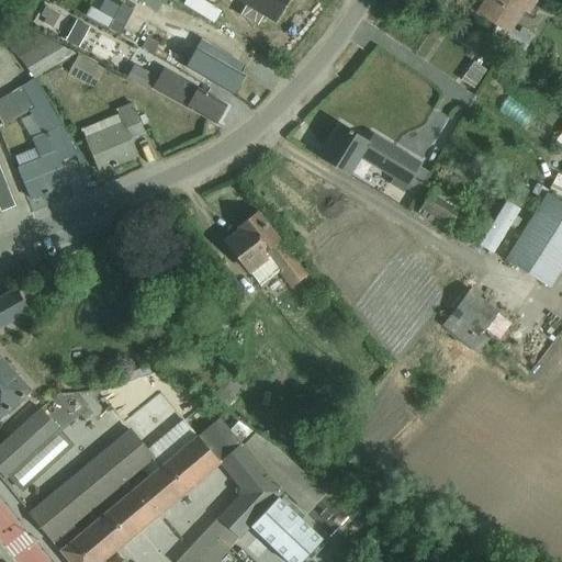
[(55,0),(101,21),(113,2),(124,7),(127,0),(55,0)]
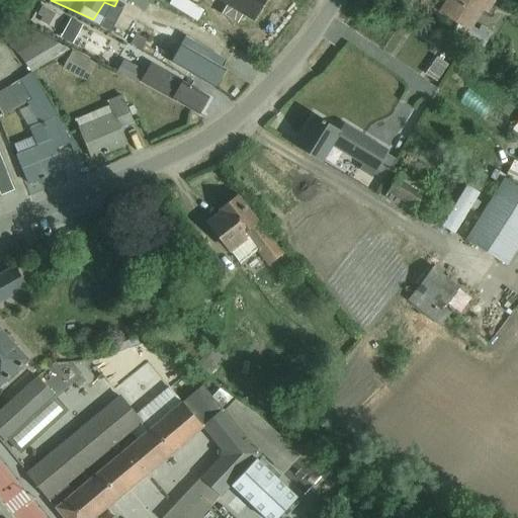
[(219,0),(229,6),(224,15),(238,23),(243,14),(254,21),(266,0),(219,0)]
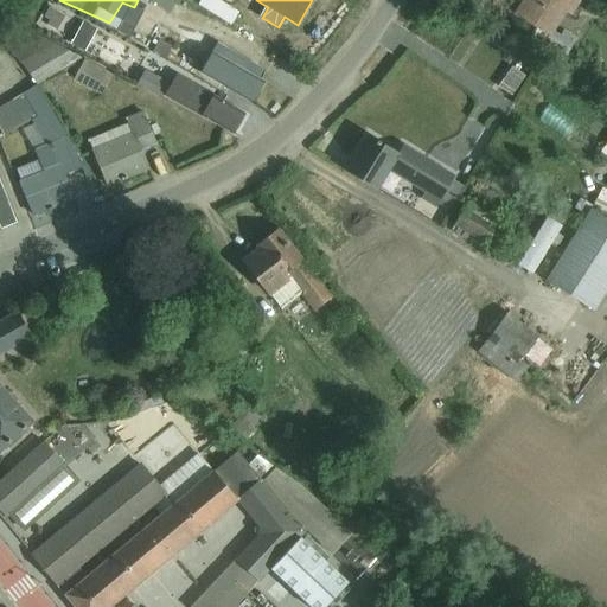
[(567,13),(572,17),(580,2),(576,0),(522,0),(513,14),(534,27),(525,42),(560,64),(570,46),(553,34),(567,13)]
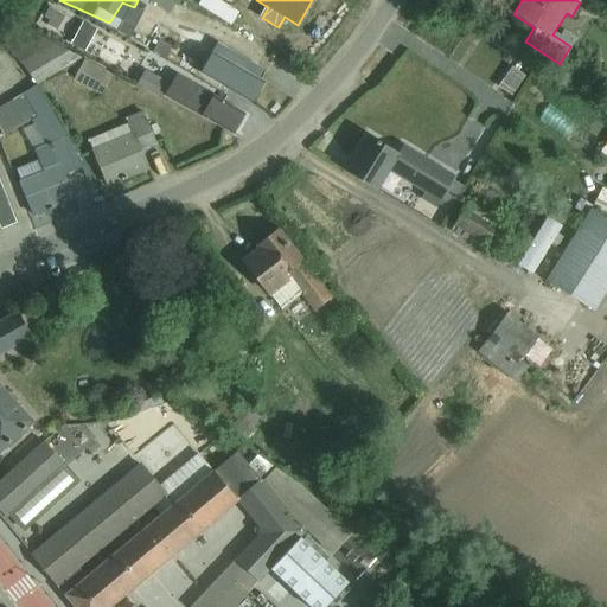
[(51,8),(45,18),(50,21),(48,26),(56,32),(65,17),(51,8)]
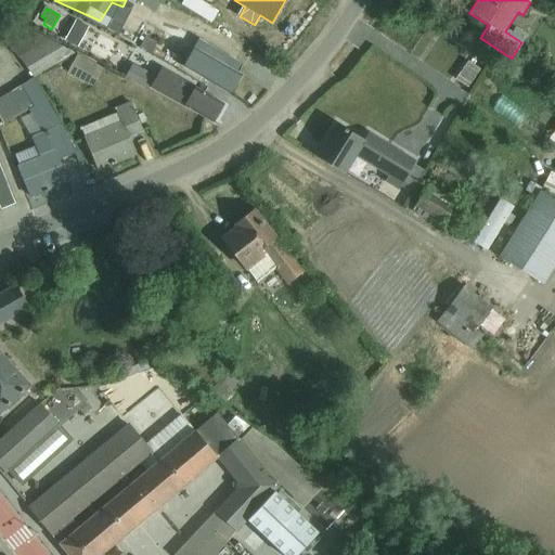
[(75,21),(64,42),(77,49),(89,28),(75,21)]
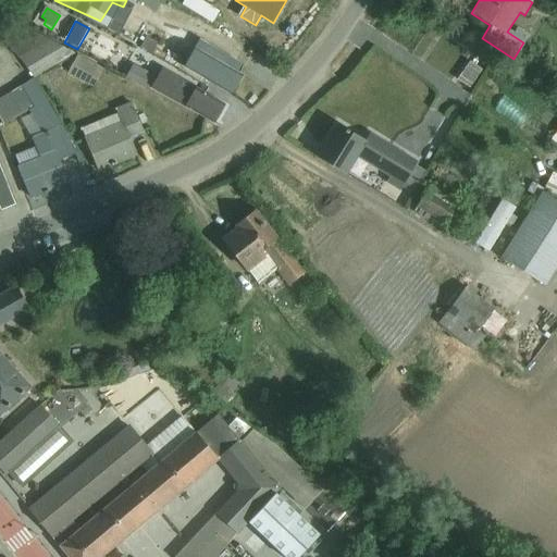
[(36,33),(0,32),(0,38),(34,78),(74,54),(36,33)]
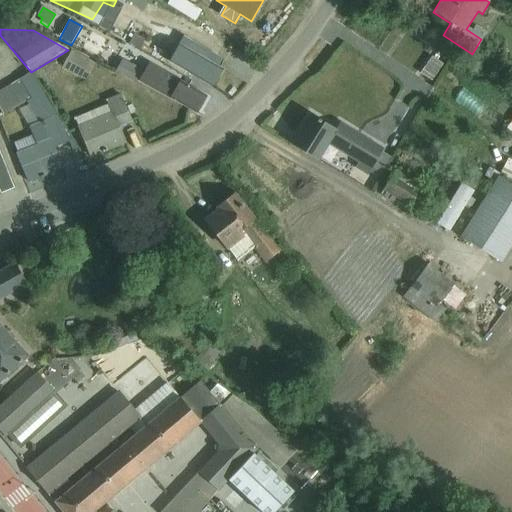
[(184,39),(170,62),(211,86),(221,69),(210,63),(215,56),(184,39)]
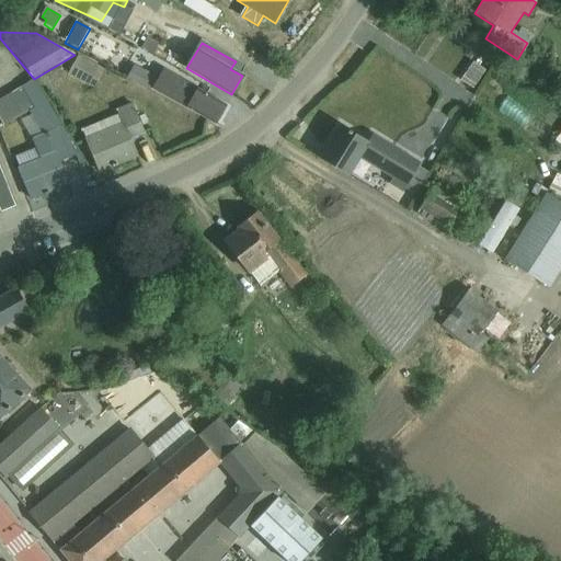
[(104,69),(78,55),(68,75),(94,89),(104,69)]
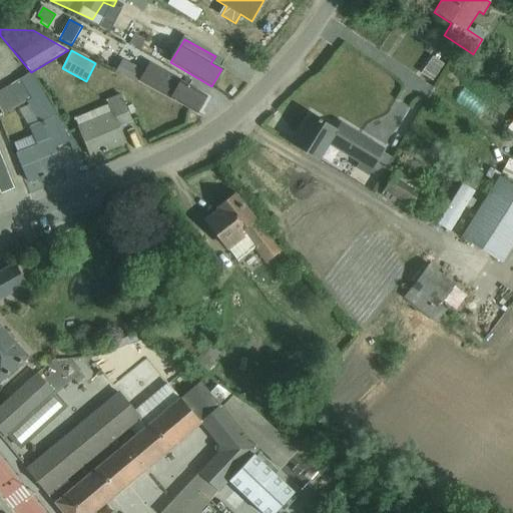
[(432,57),(421,74),(433,81),(444,64),(432,57)]
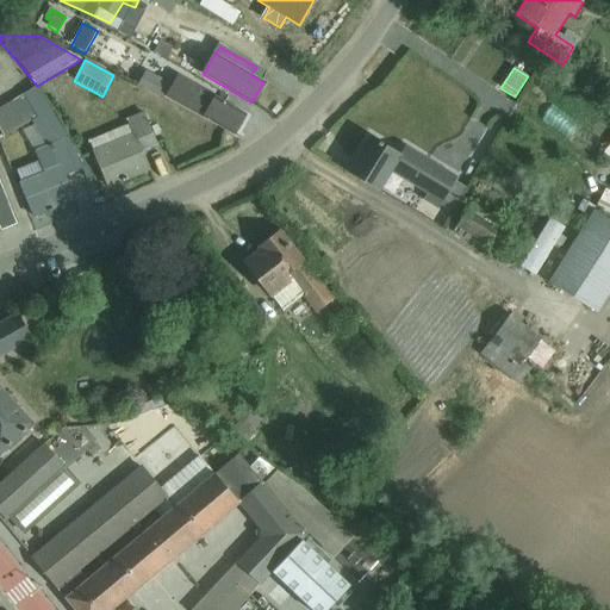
[(145,70),(139,81),(165,97),(234,135),(246,114),(215,97),(176,75),(170,86),(145,70)]
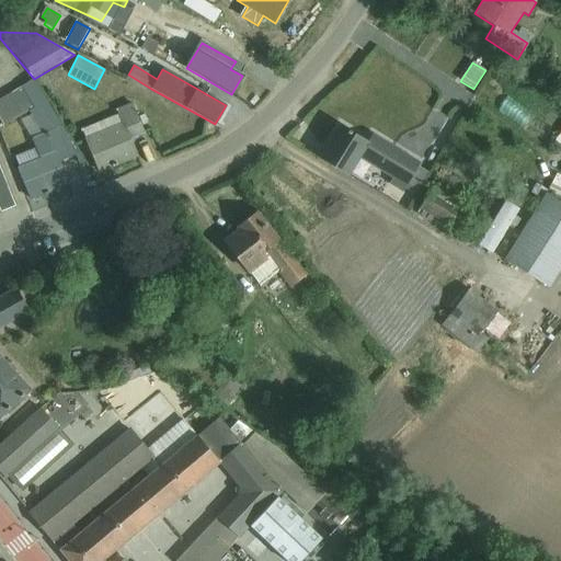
[(32,80),(0,99),(0,121),(3,126),(45,102),(32,80)]
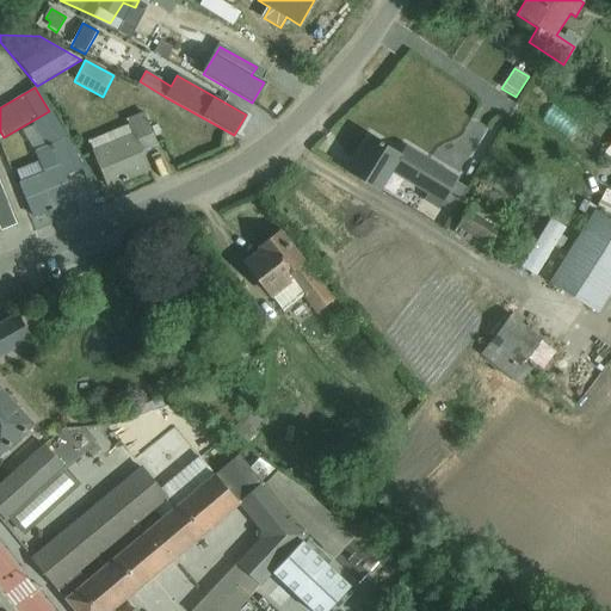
[(136,136),(96,152),(109,186),(149,171),(142,150),(158,144),(144,115),(130,119),(136,136)]
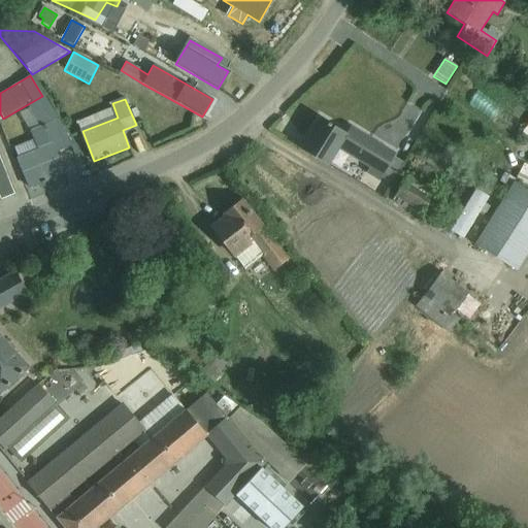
[(351,126),(345,134),(320,119),(300,150),(328,166),(338,150),(369,168),(365,173),(378,182),(395,154),(351,126)]
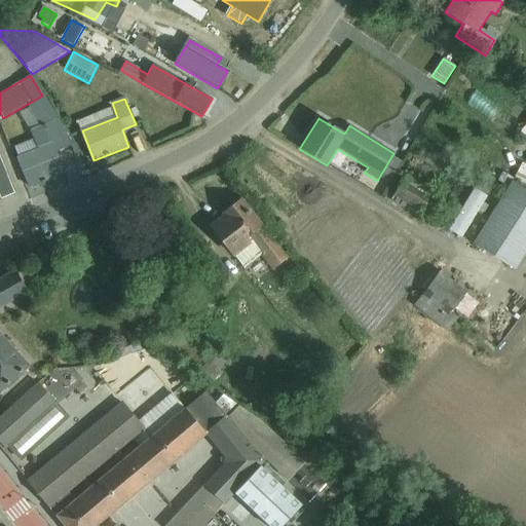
[(37,149),(15,157),(29,188),(66,173),(57,151),(68,147),(57,119),(29,130),(37,149)]
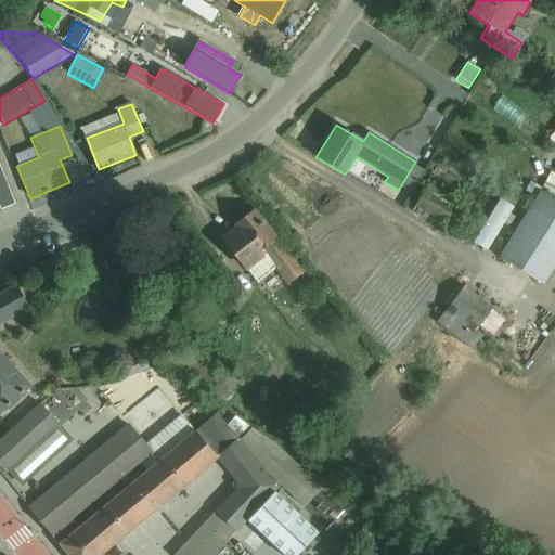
[(14,204),(0,169),(0,208),(0,210),(14,204)]
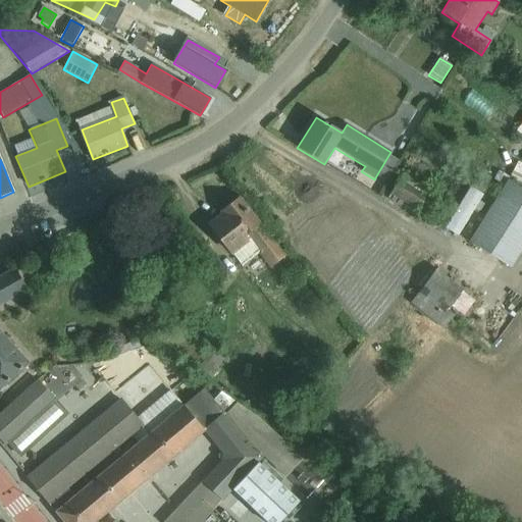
[(403,172),(387,199),(414,214),(429,189),(403,172)]
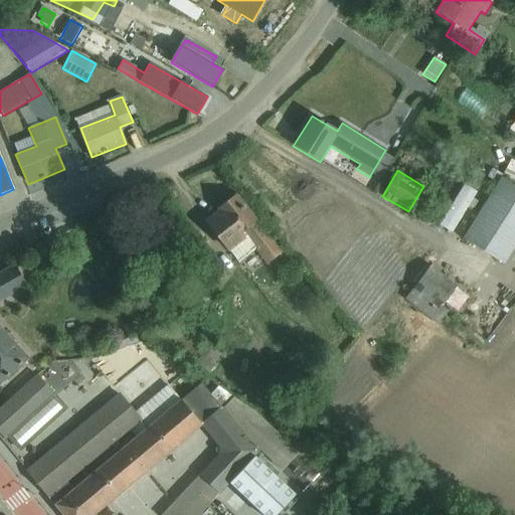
[(437,219),(458,230),(479,187),(457,176),(437,219)]
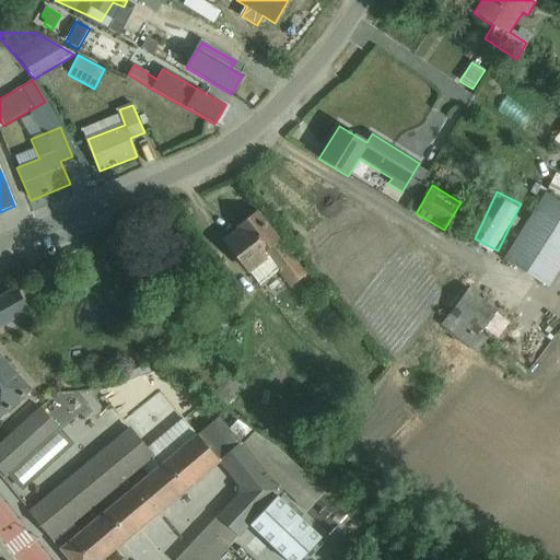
[(549,289),(559,269),(559,201),(544,191),(502,259),(549,289)]
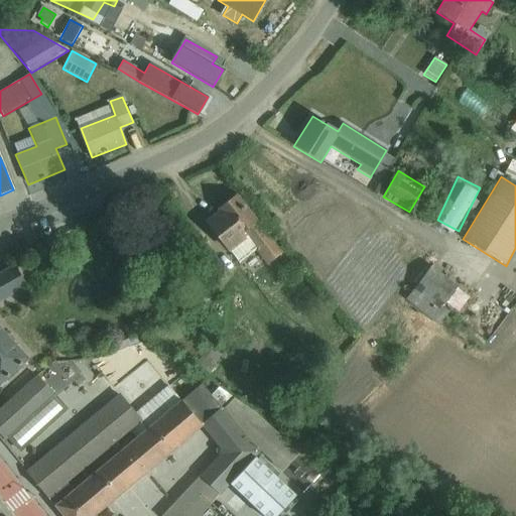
[(281,254),(236,197),(219,210),(221,212),(207,223),(230,252),(239,263),(256,251),(267,265),(281,254)]
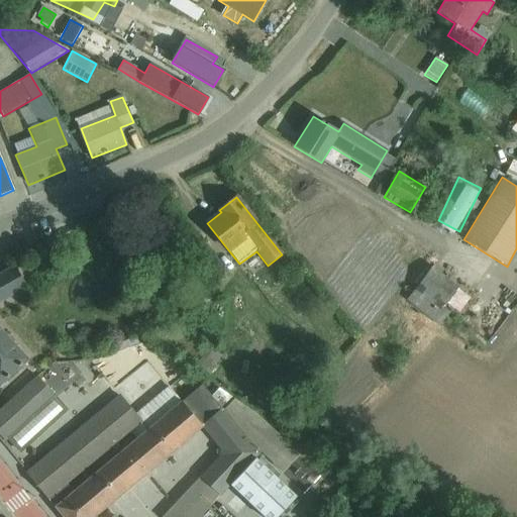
[(0,384),(29,358),(0,326),(0,303),(27,288),(15,266),(0,273),(0,384)]
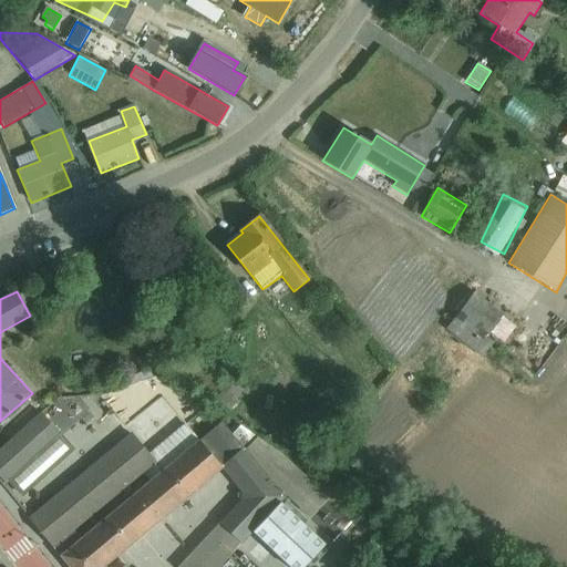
[(503,315),(474,292),(445,329),(482,357),(494,341),(501,346),(516,327),(502,316),(503,315)]
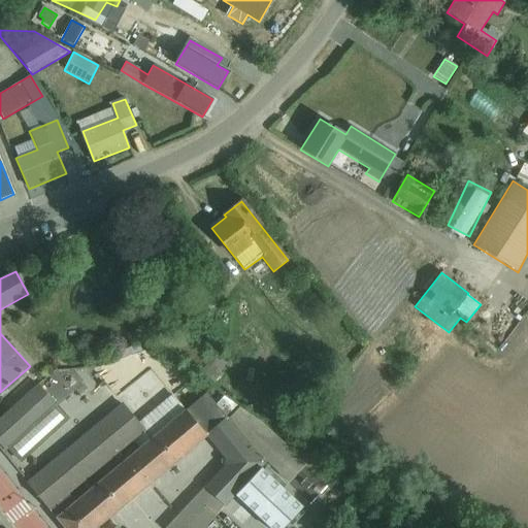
[(175,329),(163,348),(215,384),(222,372),(220,370),(226,362),(186,334),(190,327),(178,320),(172,327),(175,329)]
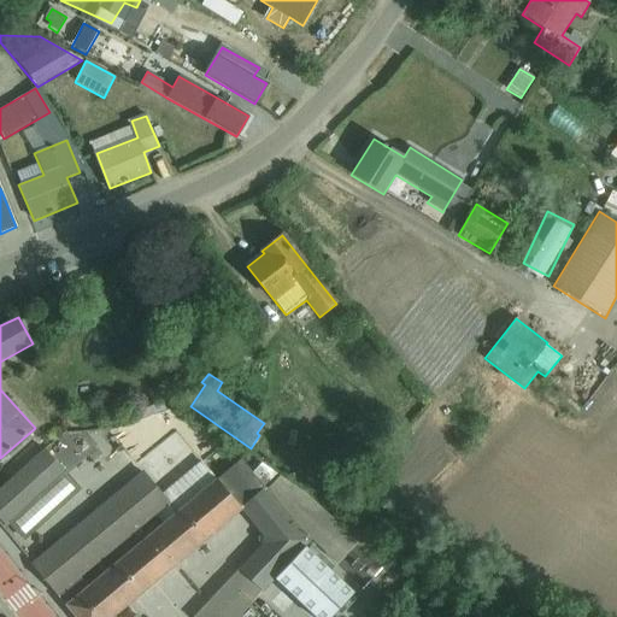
[(0,501),(15,517),(64,471),(46,450),(0,492),(0,501)]
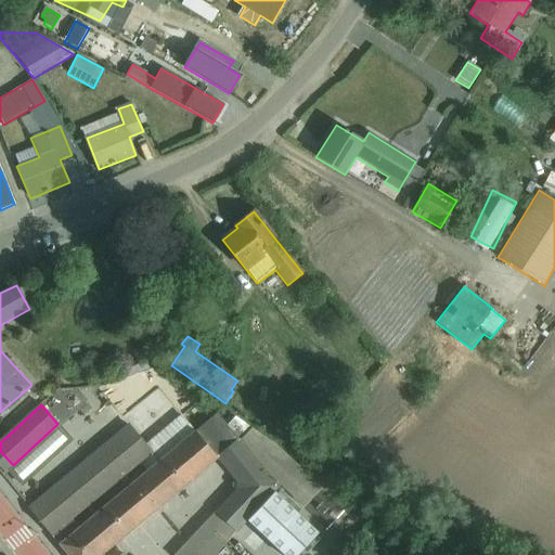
[(253,429),(240,440),(236,437),(217,414),(195,430),(146,473),(79,528),(60,545),(61,546),(67,554),(214,554),(221,547),(226,542),(224,541),(234,531),(236,533),(247,521),(246,521),(274,491),(280,486),(302,507),(321,488),(275,444),(258,433),(253,429)]
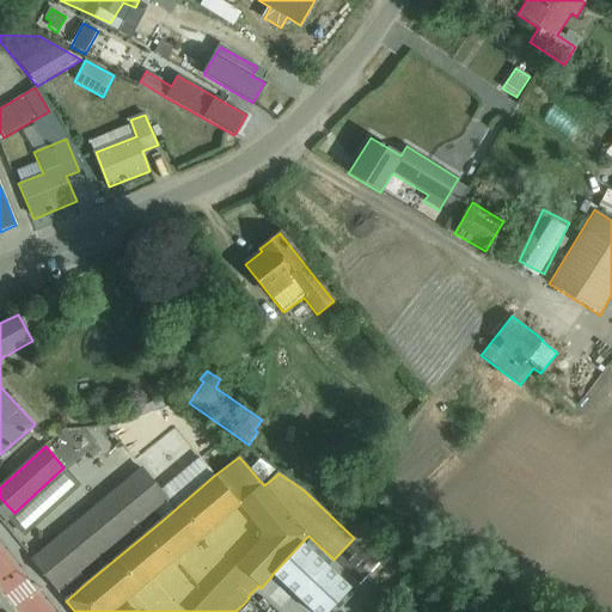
[(161,521),(215,475),(207,466),(200,458),(161,490),(142,469),(32,561),(66,601),(87,582),(80,574),(154,513),(161,521)]
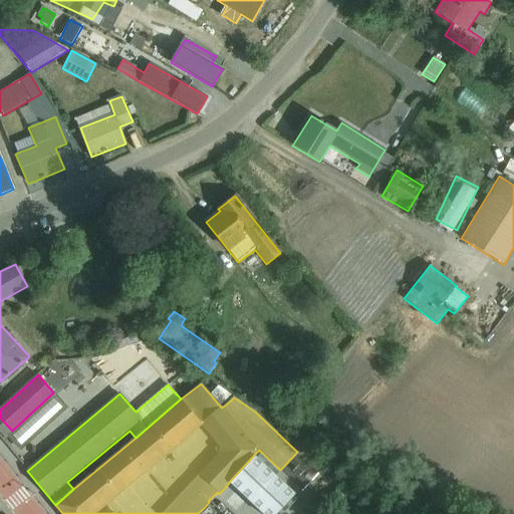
[(0,418),(0,434),(5,440),(7,438),(20,452),(68,408),(53,393),(12,431),(0,418)]
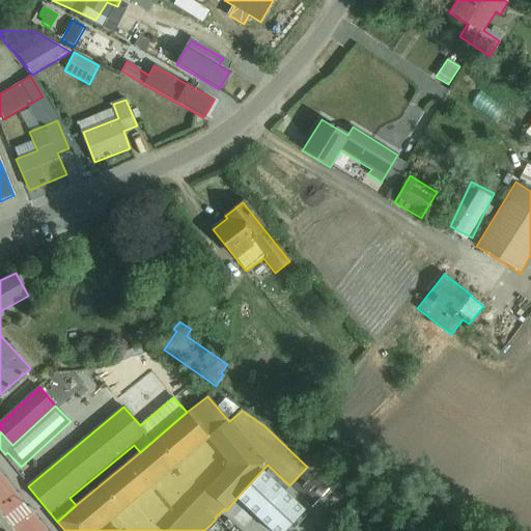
[(270,530),(284,530),(305,510),(262,470),(235,499),(236,499),(270,530)]
